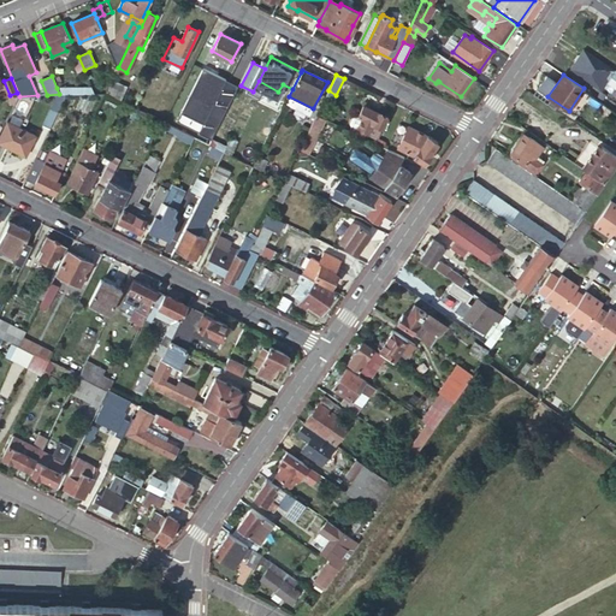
[(112,78),(106,93),(120,101),(128,87),(112,78)]
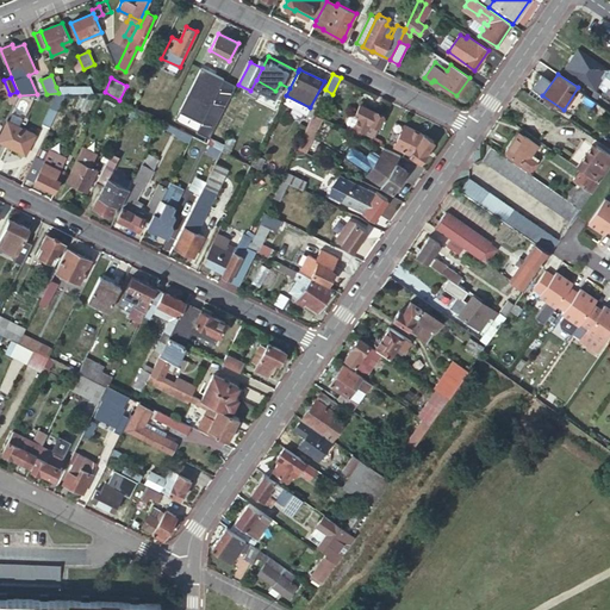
[(190,110),(201,116),(205,107),(215,88),(203,82),(190,110)]
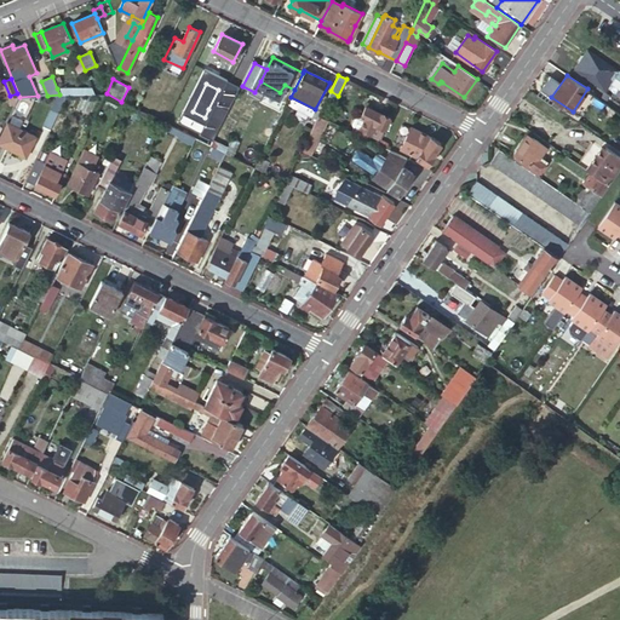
[(218,90),(208,109),(217,114),(228,95),(218,90)]
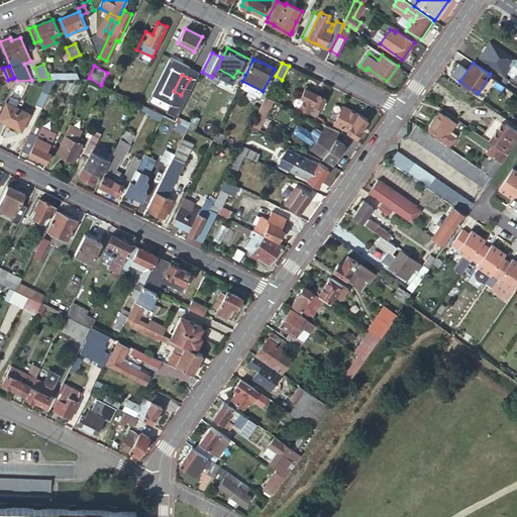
[(242,81),(239,86),(260,96),(263,91),(242,81)]
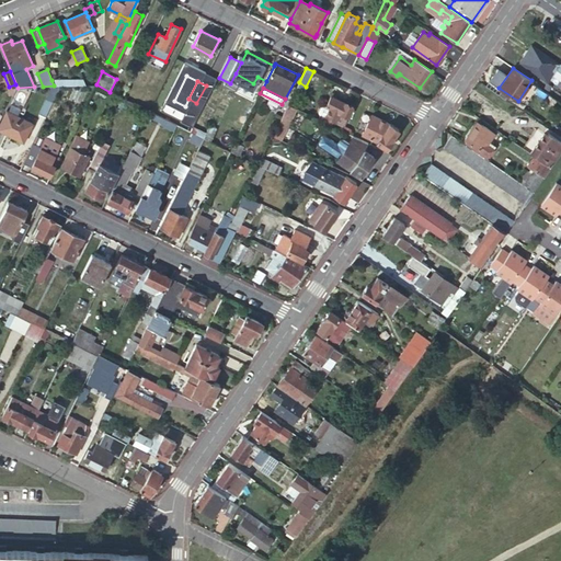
[(344,102),(331,95),(325,105),(330,107),(324,117),(343,126),(353,105),(344,102)]
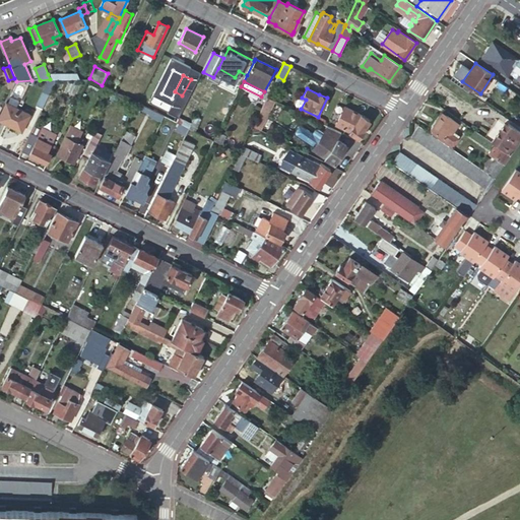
[(273,100),(267,96),(252,126),(260,130),(274,101),(273,100)]
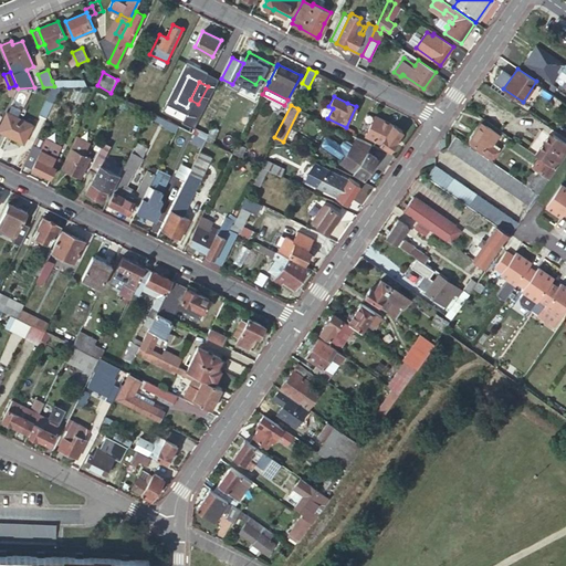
[(32,125),(7,112),(0,126),(0,130),(23,143),(32,125)]
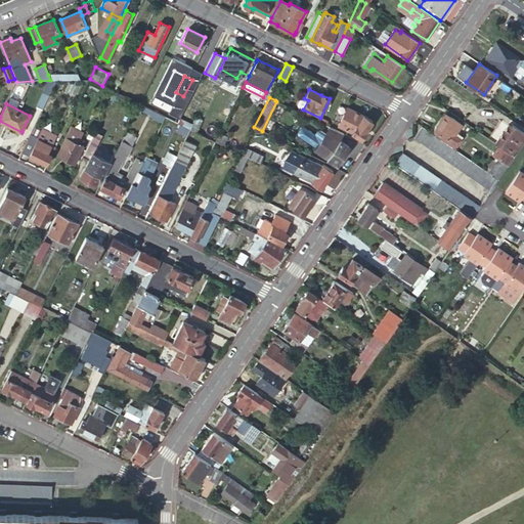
[(363,116),(347,107),(338,125),(352,132),(351,133),(361,139),(367,131),(366,130),(373,121),(364,115),(363,116)]
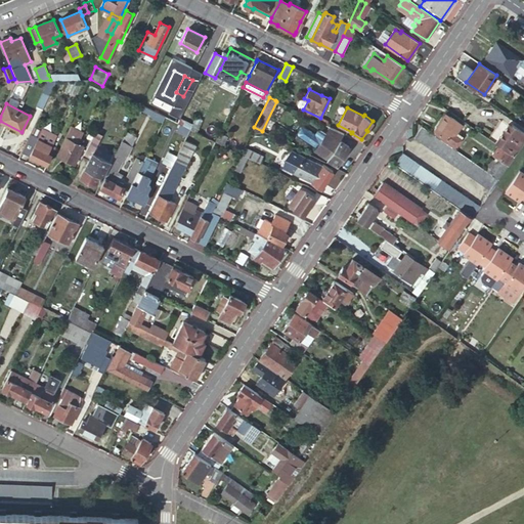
[(445,113),(434,130),(450,141),(457,145),(463,136),(456,132),(463,124),(445,113)]
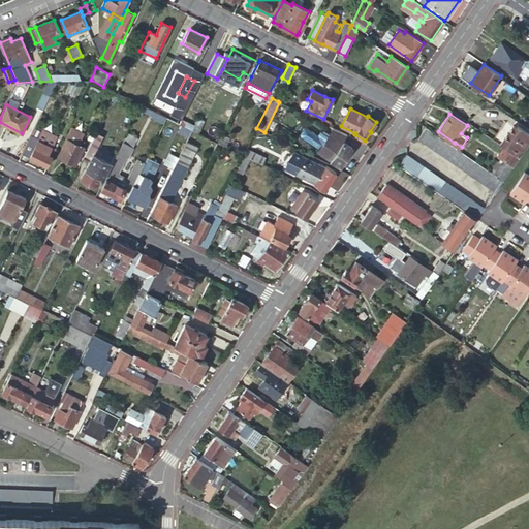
[(191,130),(197,133),(204,121),(197,118),(191,130)]
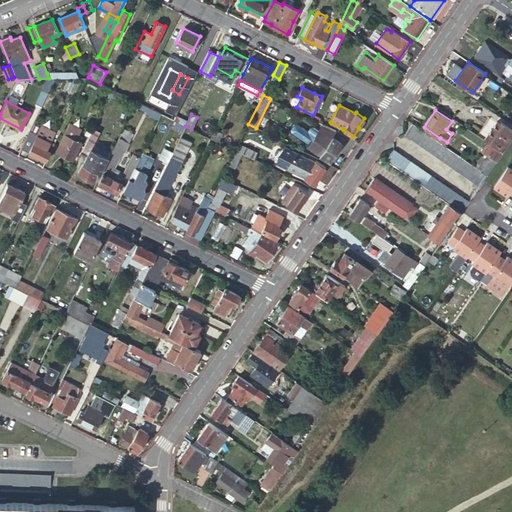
[(503,152),(511,139),(511,128),(501,121),(500,123),(497,121),(484,139),(489,142),(503,152)]
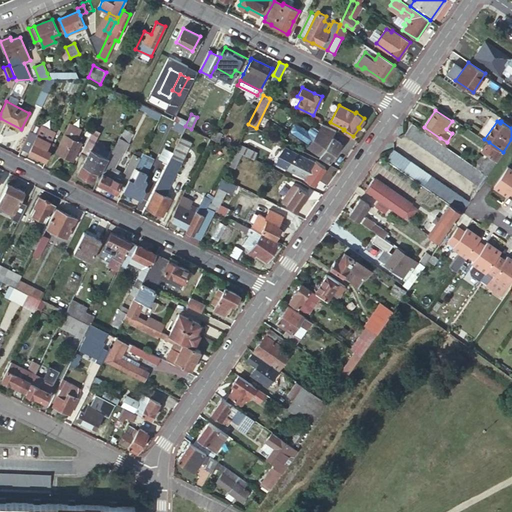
[(422,130),(412,123),(405,134),(479,186),(487,175),(481,171),(475,166),(438,141),(422,130)]
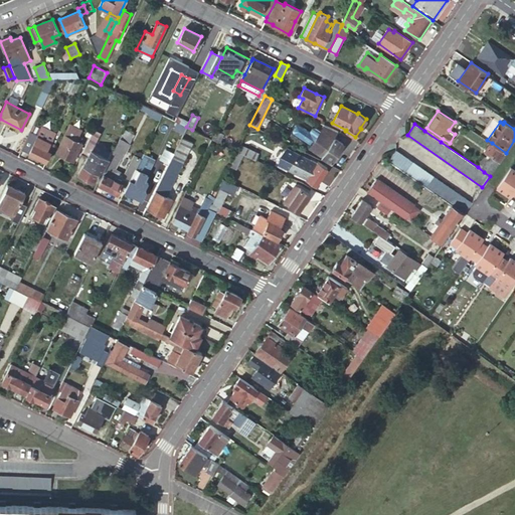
[(334,138),(338,132),(323,125),(319,132),(312,128),(309,132),(298,126),(293,134),(311,146),(310,148),(331,162),(343,144),(334,138)]
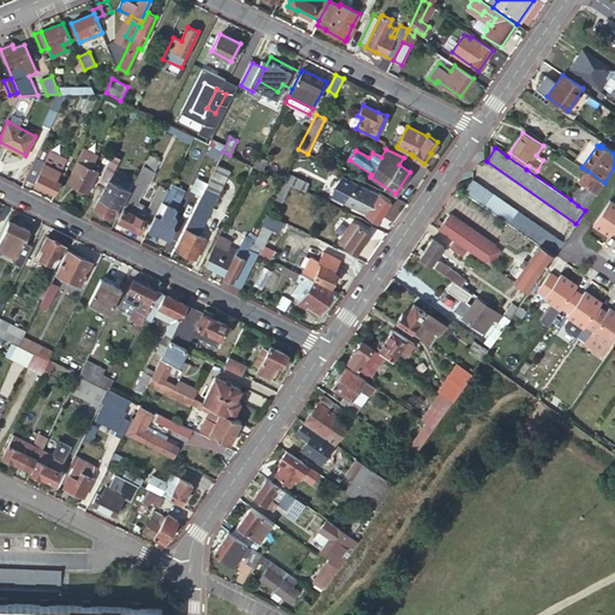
[(35,157),(25,178),(57,191),(66,172),(61,169),(67,157),(51,150),(45,162),(35,157)]
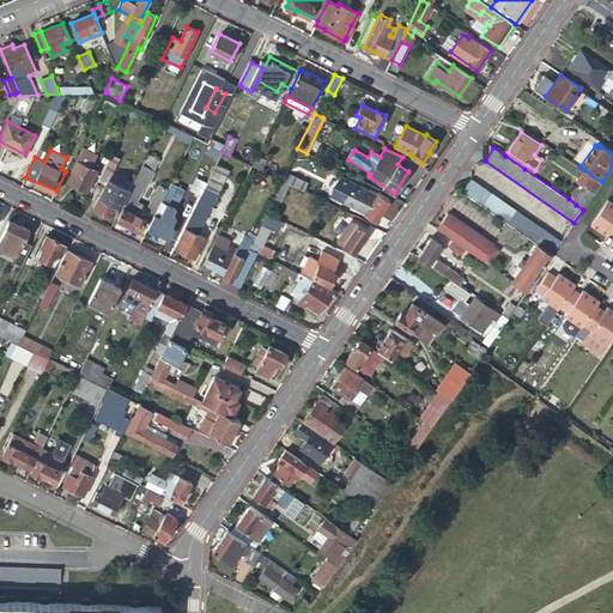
[(246,178),(252,165),(229,155),(222,151),(219,157),(175,247),(195,258),(205,237),(194,232),(201,217),(206,219),(230,170),(246,178)]
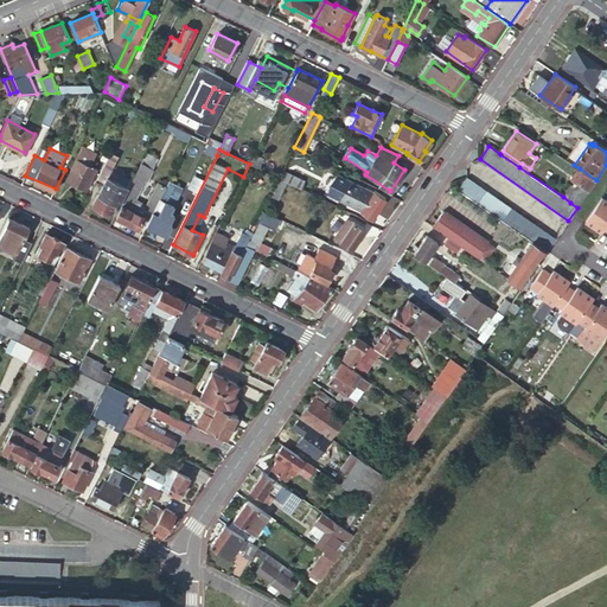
[(503,151),(500,154),(519,167),(522,164),(503,151)]
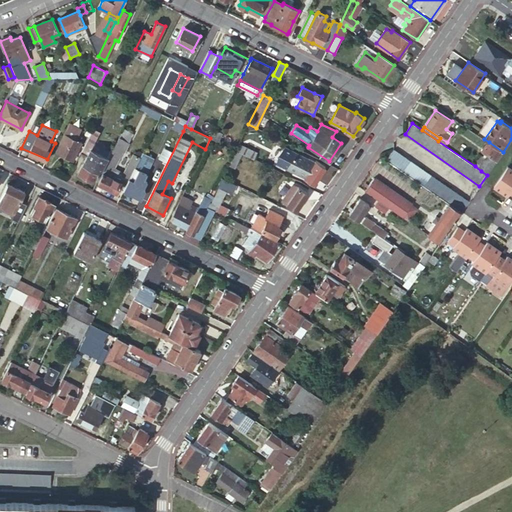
[(222,134),(215,130),(211,137),(219,141),(222,134)]
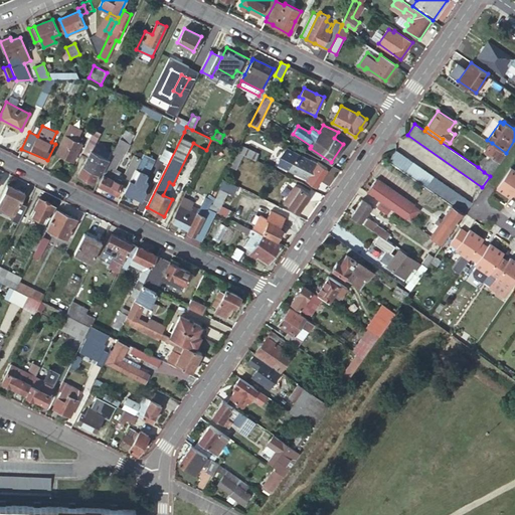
[(98,137),(91,134),(82,150),(89,154),(91,150),(92,150),(98,137)]
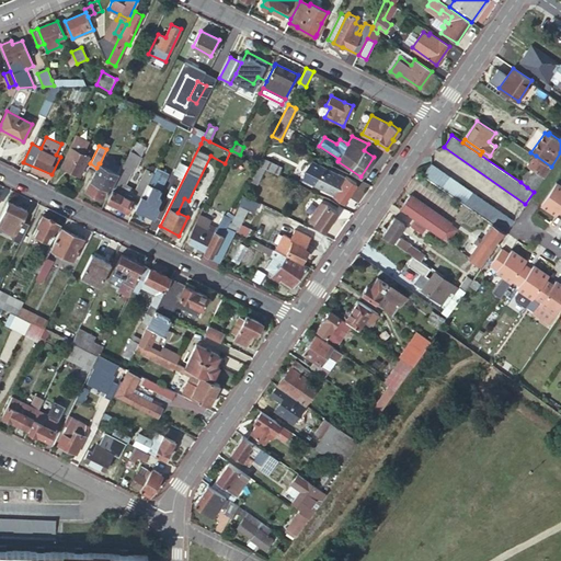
[(90,157),(71,147),(63,165),(81,175),(90,157)]
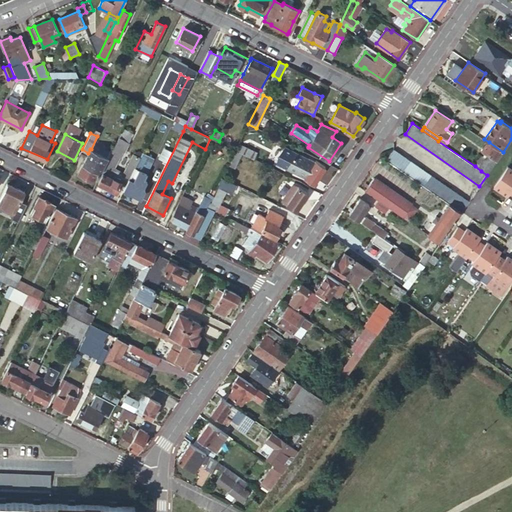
[(129,142),(119,137),(115,145),(123,149),(125,150),(129,142)]
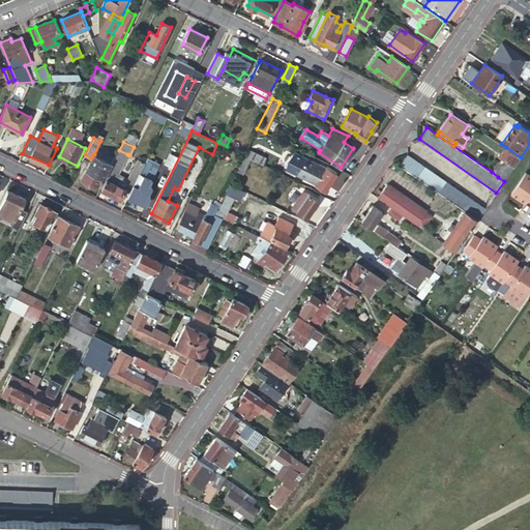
[(498,177),(504,181),(521,157),(506,147),(499,156),(505,160),(498,172),(501,174),(498,177)]
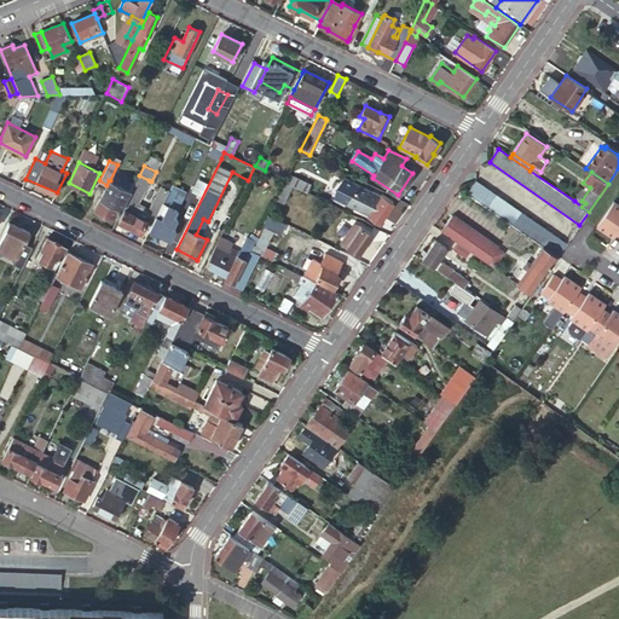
[(151,210),(150,209),(137,203),(149,180),(139,175),(131,191),(122,208),(125,209),(119,221),(140,232),(146,220),(151,210)]
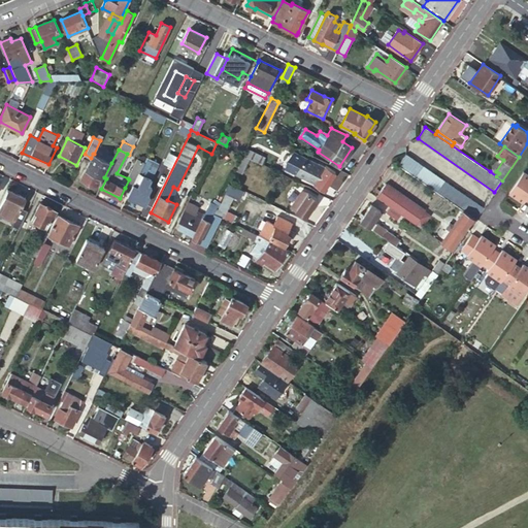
[(102,176),(104,178),(104,177),(111,163),(94,154),(93,154),(91,158),(80,178),(97,187),(102,176)]
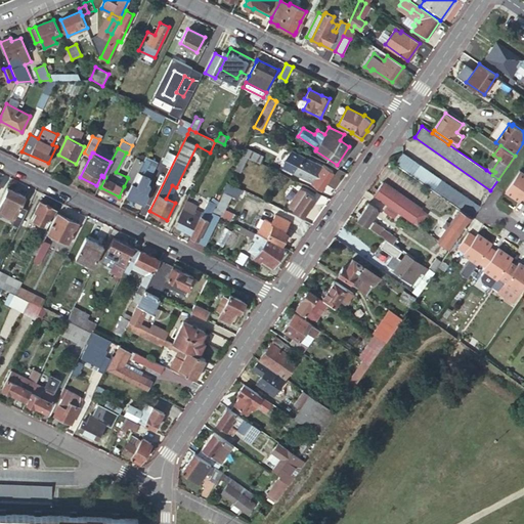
[(461,210),(472,218),(480,207),(403,153),(395,164),(461,210)]
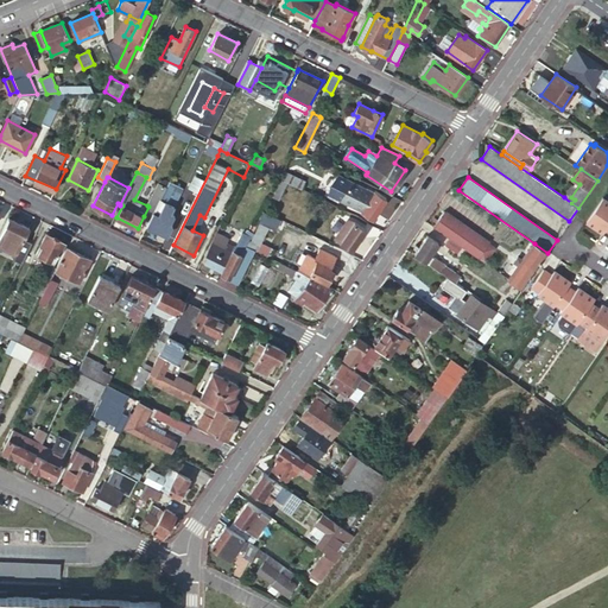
[(287,182),(279,178),(271,196),(278,200),(287,182)]
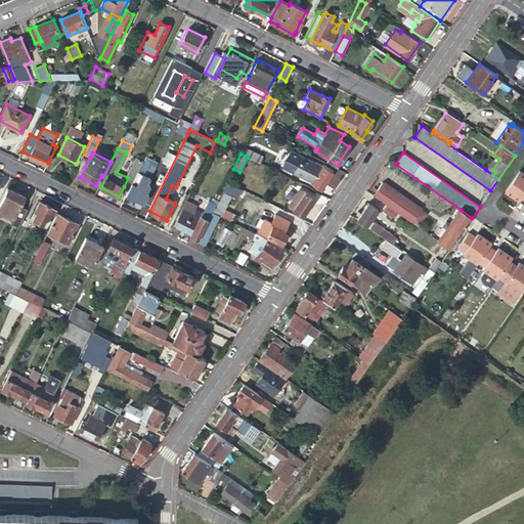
[(129,188),(126,194),(144,203),(148,193),(145,192),(146,190),(147,191),(150,185),(143,181),(145,176),(149,178),(155,166),(153,165),(155,161),(145,156),(142,162),(129,188)]
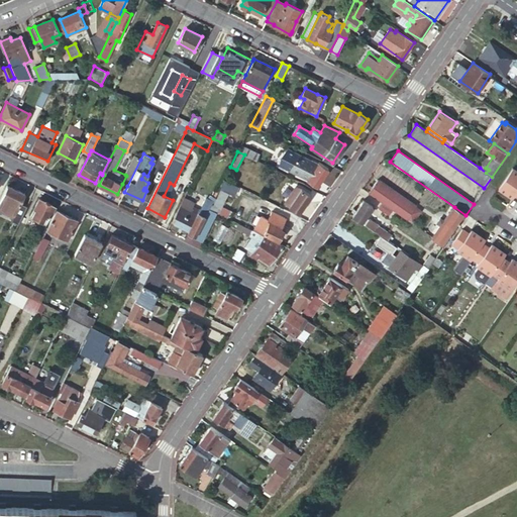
[(310,161),(297,153),(290,169),(308,178),(307,179),(317,189),(329,171),(328,168),(319,162),(316,166),(310,161)]
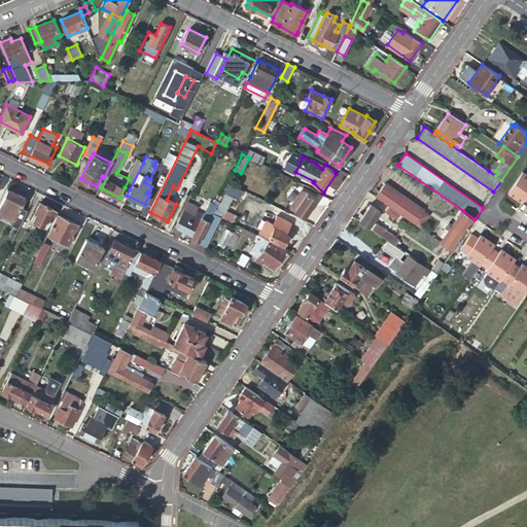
[(125,187),(130,189),(143,163),(137,160),(128,178),(129,179),(125,187)]
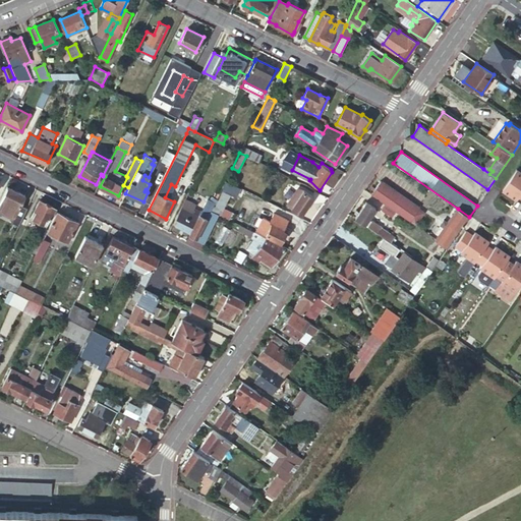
[(520,196),(520,172),(516,169),(503,189),(510,195),(516,199),(519,196),(519,195),(520,196)]
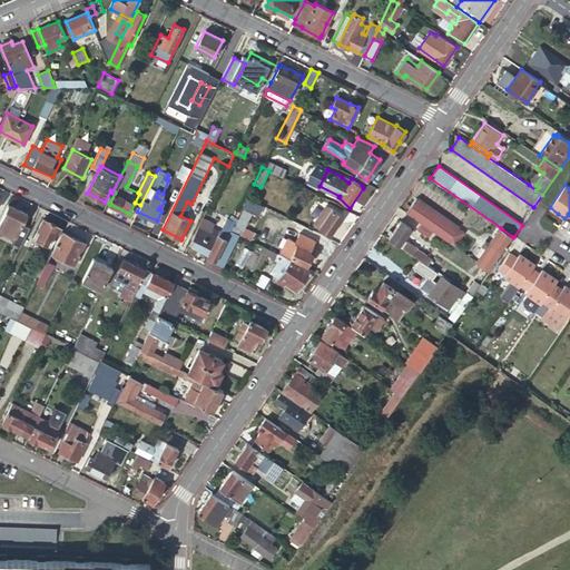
[(264,206),(247,197),(242,207),(259,215),(264,206)]
